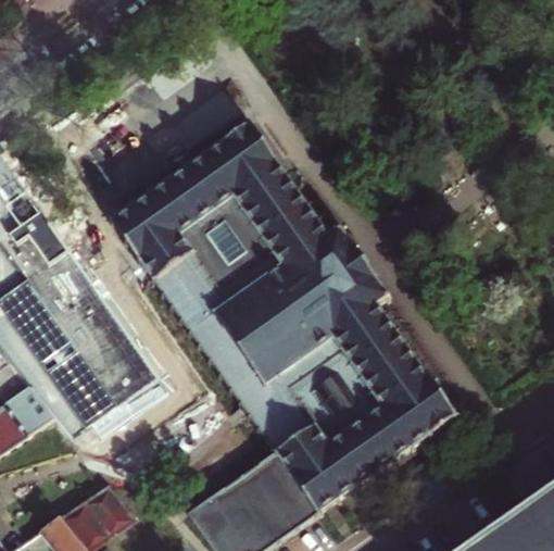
[(164,128),(183,152),(238,110),(219,86),(164,128)]
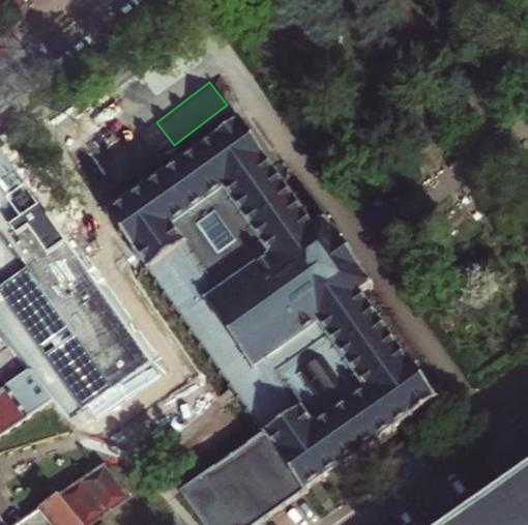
[(312,224),(239,118),(107,210),(262,430),(179,487),(205,524),(255,524),(435,399),(360,291),(372,283),(346,248),(324,215),(312,224)]
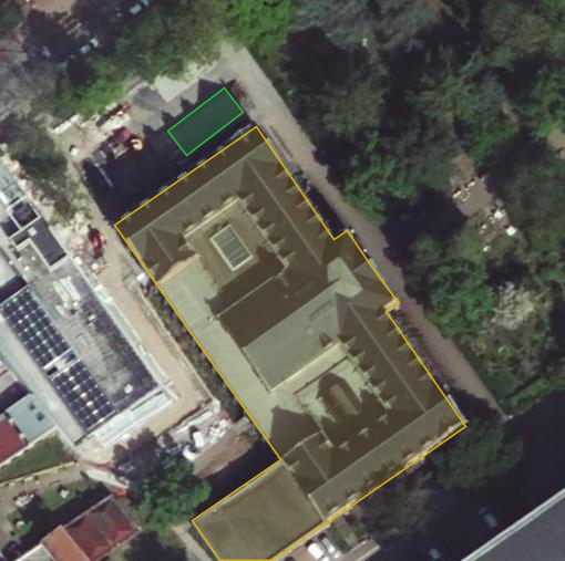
[(52,423),(73,449),(93,433),(103,446),(167,396),(26,195),(7,209),(20,229),(9,237),(17,247),(10,252),(30,281),(0,302),(0,356),(7,365),(29,393),(52,423)]
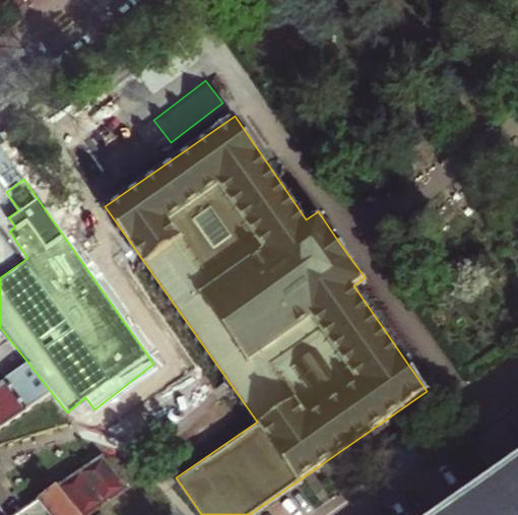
[(26,361),(6,335),(0,339),(0,369),(4,376),(26,361)]
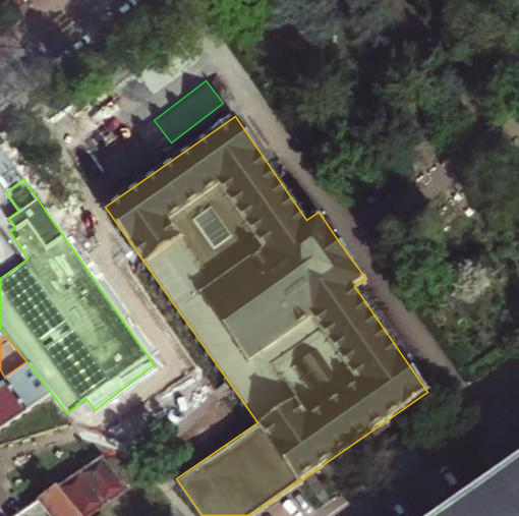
[(0,421),(48,389),(26,361),(4,377),(0,379),(0,421)]
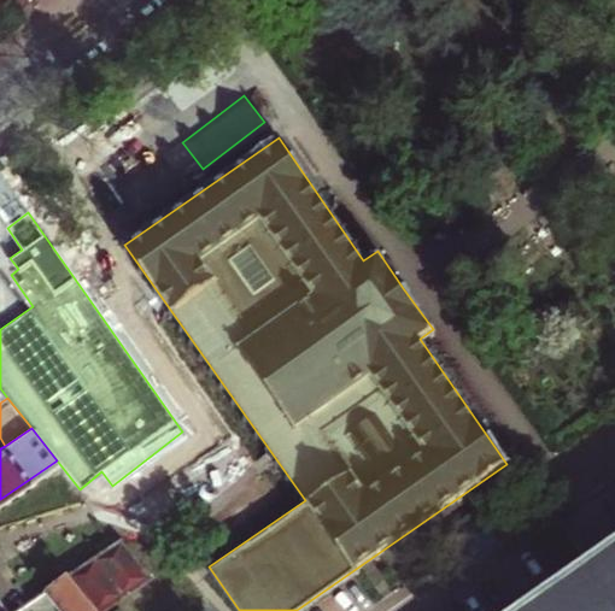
[(614,610),(614,487),(608,493),(566,522),(593,560),(519,610),(614,610)]
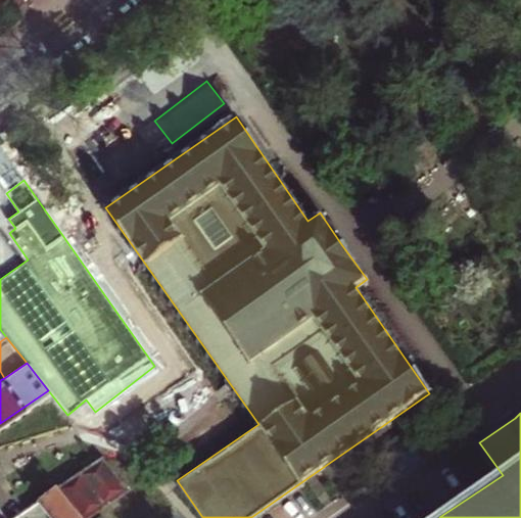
[(2,517),(78,517),(81,516),(125,486),(99,455),(36,499),(51,517),(5,517),(2,517)]
